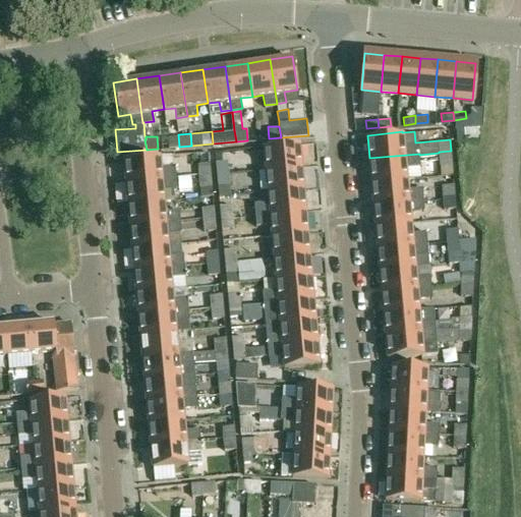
[(298,141),(264,145),(266,168),(300,164),(298,141)]
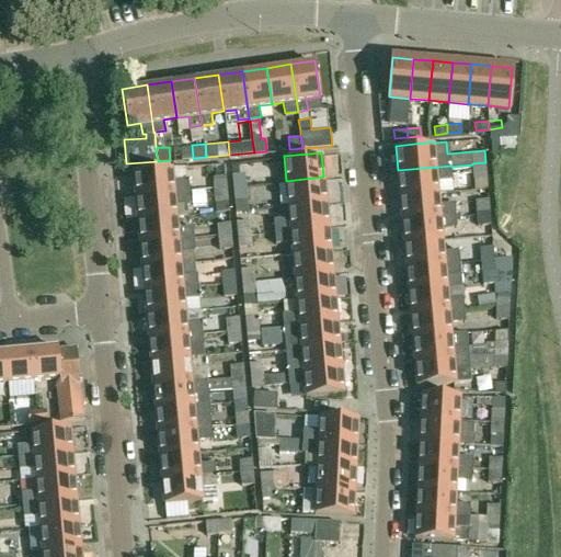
[(239,172),(239,160),(230,161),(231,173),(232,185),(245,184),(244,171),(239,172)]
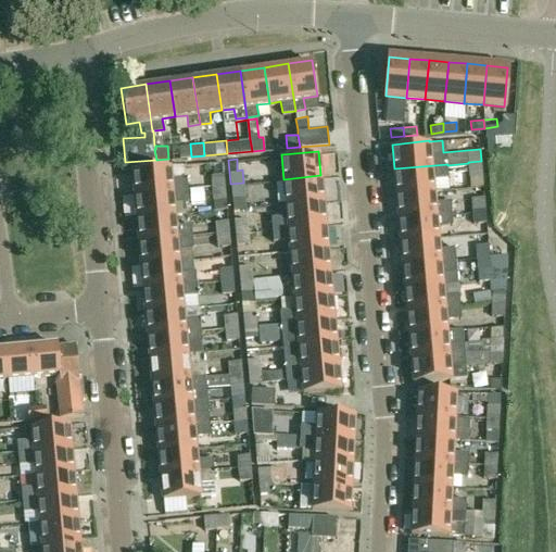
[(482,174),(481,161),(468,162),(468,163),(469,175),(482,174)]
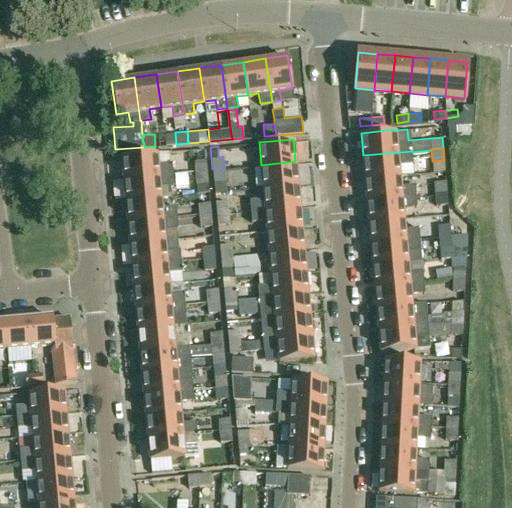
[(156,151),(122,154),(124,177),(173,172),(172,161),(157,163),(156,151)]
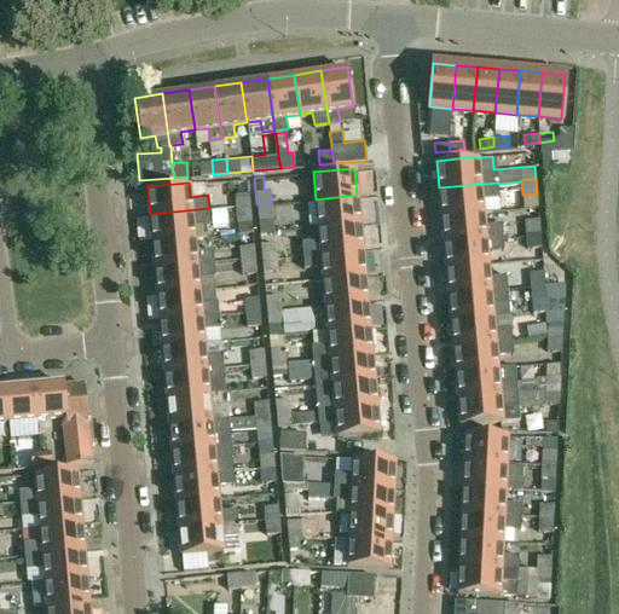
[(439,187),(441,214),(482,210),(481,198),(499,196),(498,184),(498,183),(439,187)]
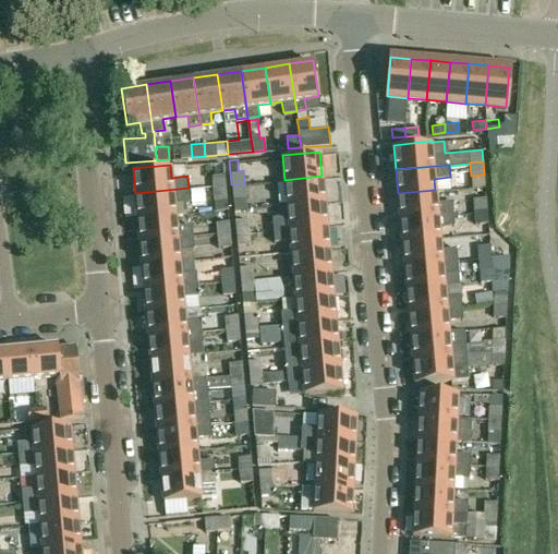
[(225,184),(223,172),(211,173),(213,185),(225,184)]
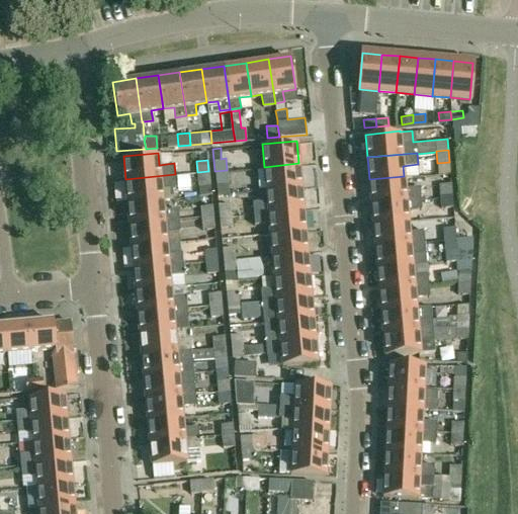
[(264,167),(266,188),(300,185),(298,163),(264,167)]
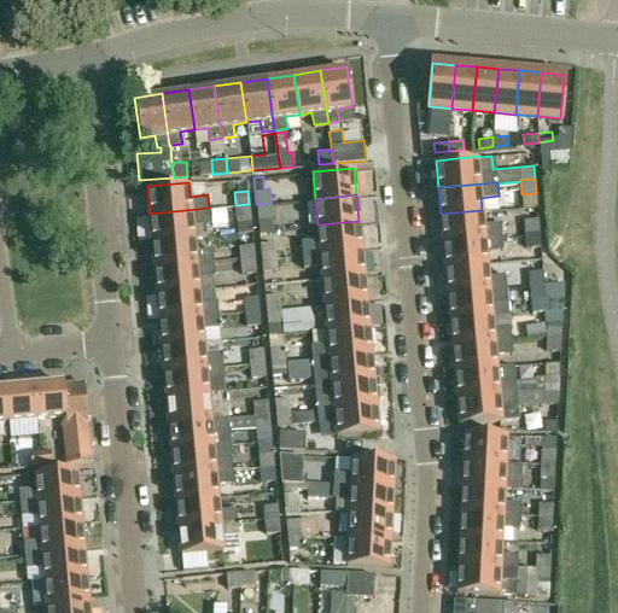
[(272,216),(270,203),(256,204),(257,217),(272,216)]
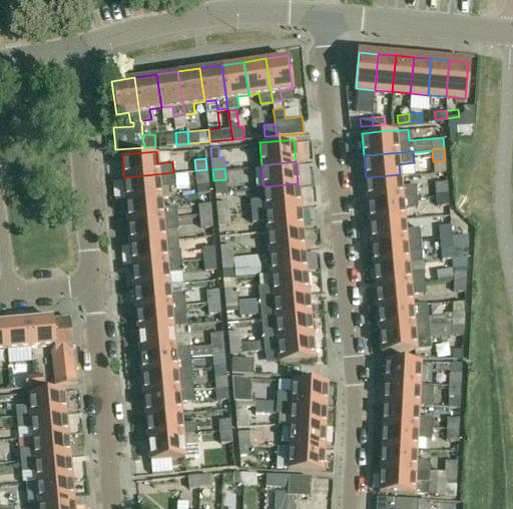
[(208,181),(206,169),(195,170),(196,182),(208,181)]
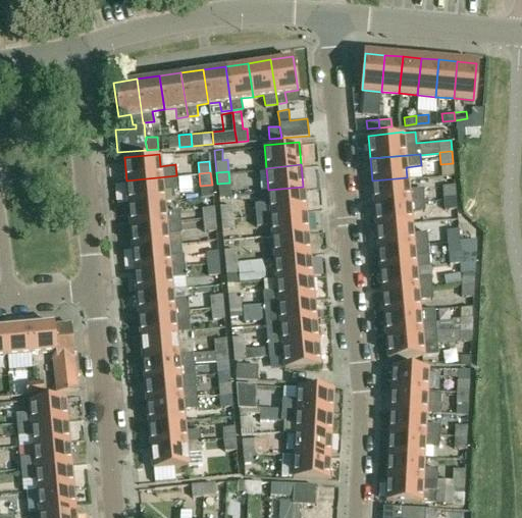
[(126,180),(128,202),(174,198),(174,188),(177,187),(176,175),(126,180)]
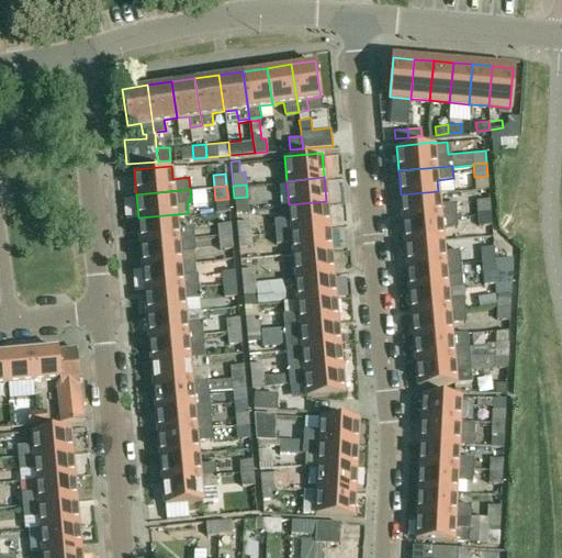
[(401,194),(403,218),(457,213),(456,201),(439,202),(438,191),(401,194)]
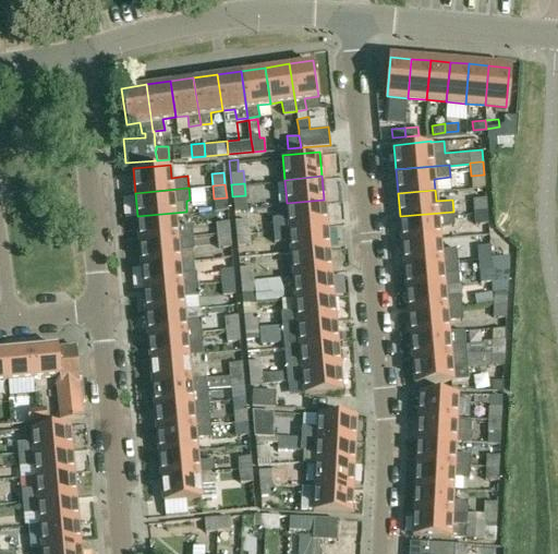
[(487,208),(486,195),(473,196),(474,209),(487,208)]
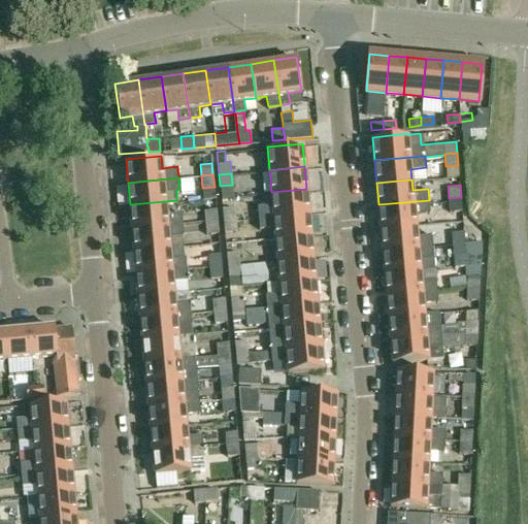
[(271,192),(272,203),(257,204),(258,216),(308,211),(306,189),(271,192)]
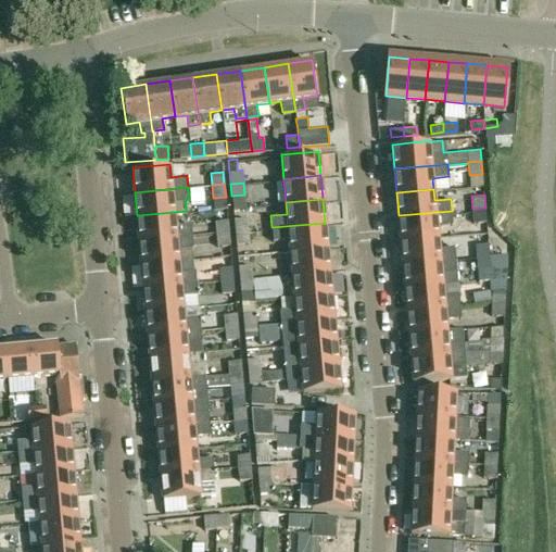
[(487,220),(485,208),(472,209),(474,221),(487,220)]
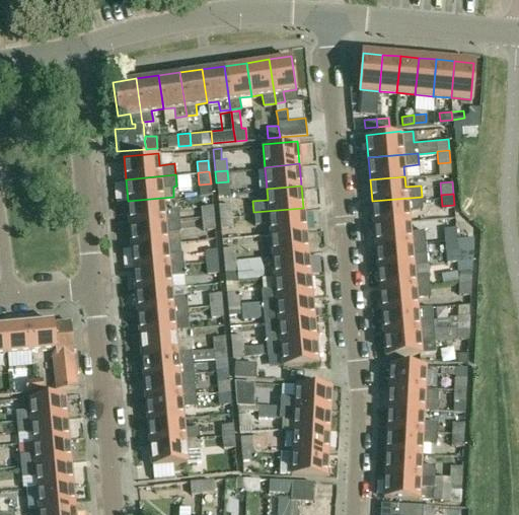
[(128,201),(130,223),(179,218),(178,207),(174,208),(173,197),(128,201)]
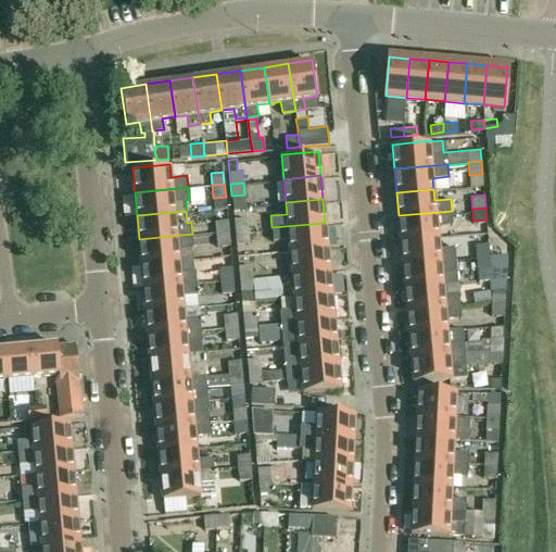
[(399,215),(401,239),(438,236),(437,225),(453,223),(452,211),(399,215)]
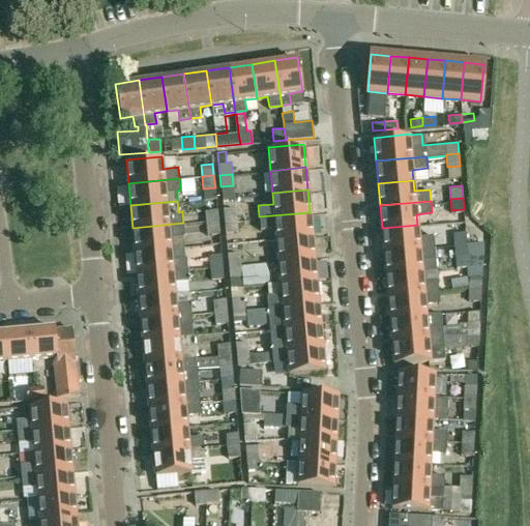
[(235,206),(223,207),(225,220),(236,218),(235,206)]
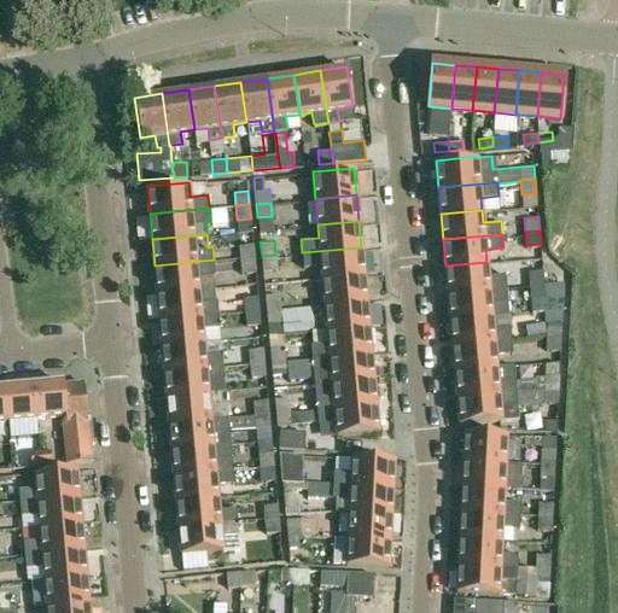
[(255,256),(252,243),(239,244),(240,257),(255,256)]
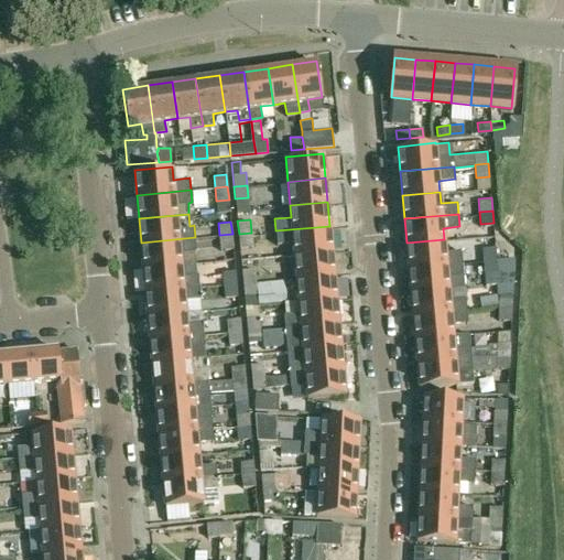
[(332,249),(329,226),(275,230),(277,243),(280,243),(280,254),(332,249)]
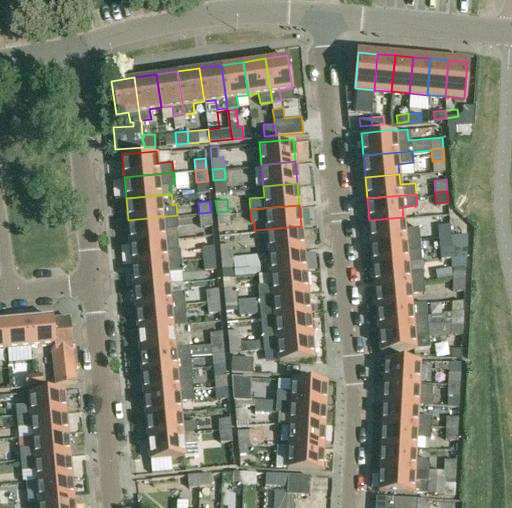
[(230,222),(228,211),(217,212),(218,223),(230,222)]
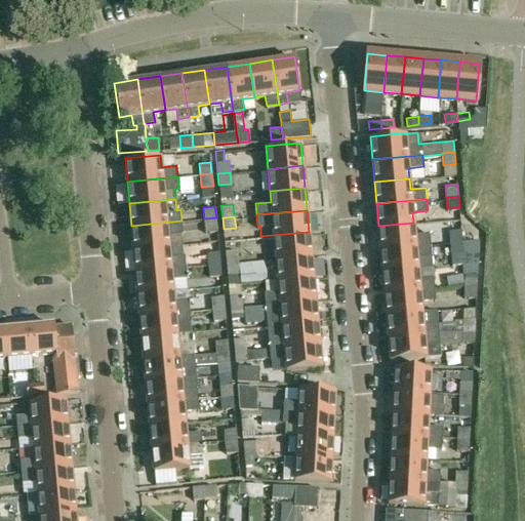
[(217,230),(216,217),(204,218),(205,231),(217,230)]
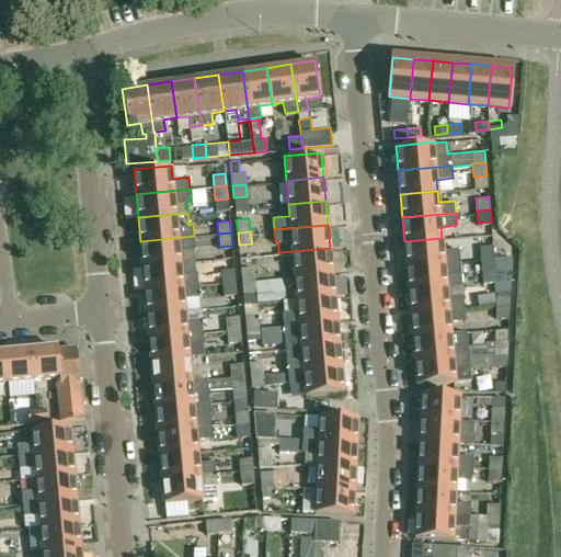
[(140,241),(142,264),(194,260),(193,249),(195,248),(194,236),(140,241)]
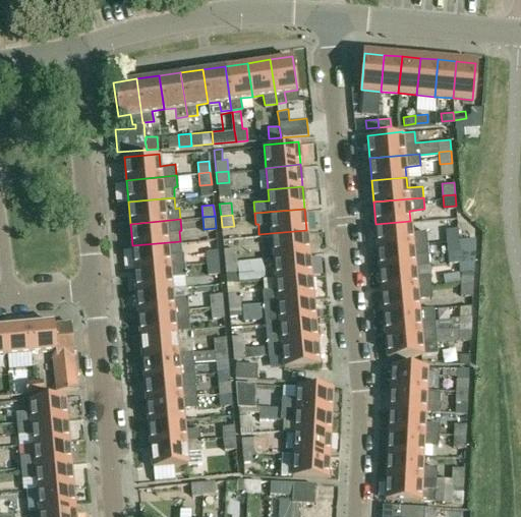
[(375,224),(378,246),(427,241),(426,230),(411,231),(410,221),(375,224)]
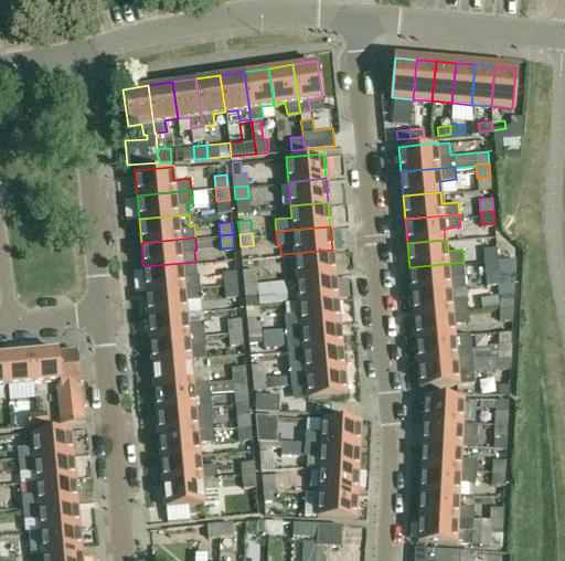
[(498,258),(497,246),(483,247),(484,260),(498,258)]
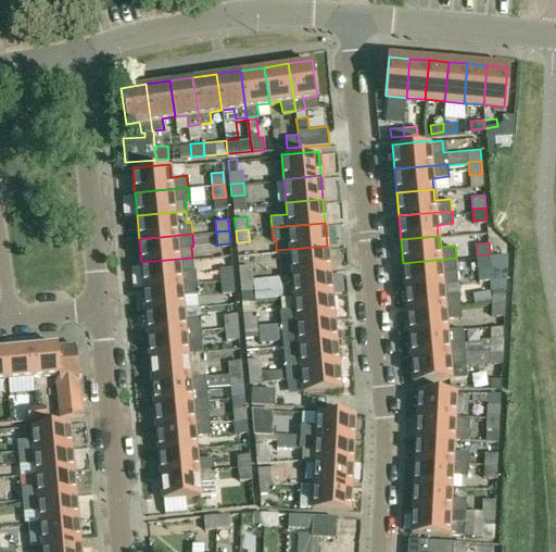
[(329,270),(327,246),(276,250),(277,251),(276,252),(278,274),(292,273),(329,270)]
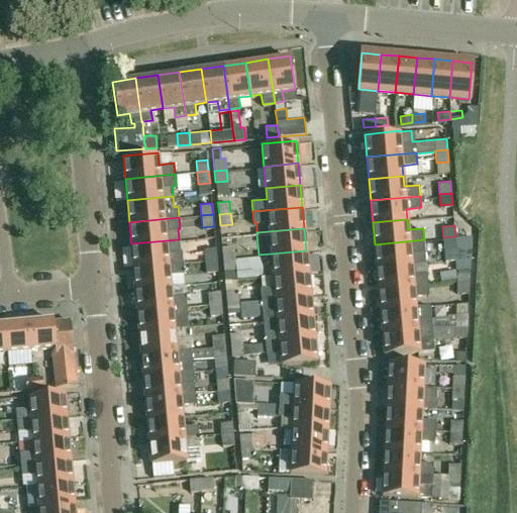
[(221,245),(223,258),(234,257),(232,235),(220,236),(221,245)]
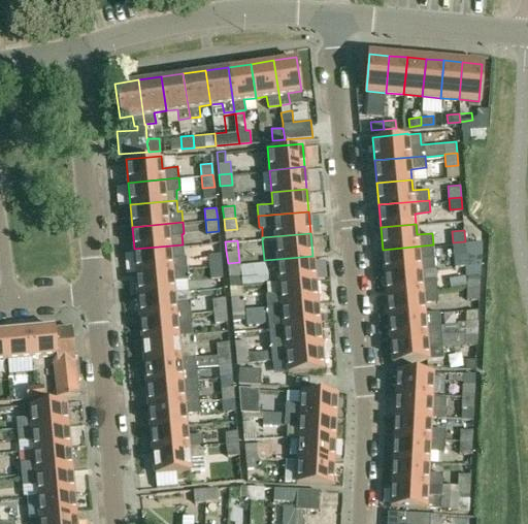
[(466,254),(459,254),(460,265),(464,265),(470,264),(481,263),(482,240),(465,241),(466,254)]
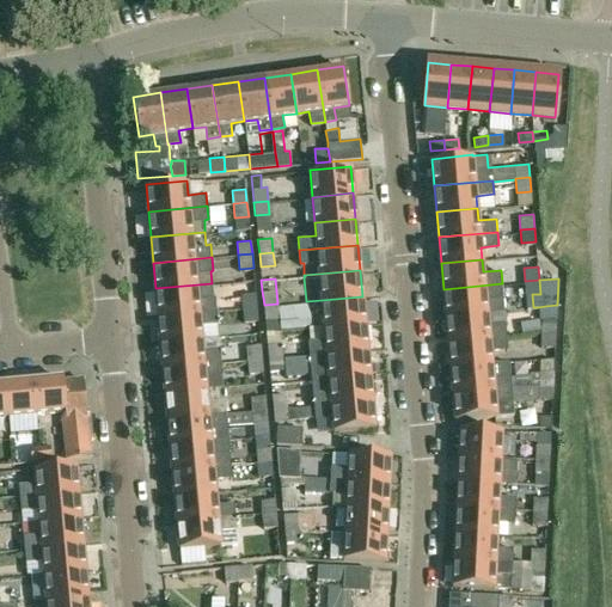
[(540,294),(539,280),(525,281),(526,295),(532,294),(540,294)]
